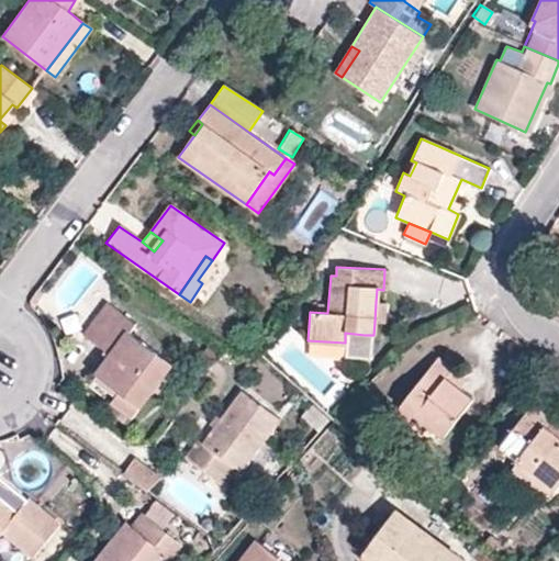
[(109,355),(96,372),(119,390),(113,395),(135,411),(170,365),(126,332),(134,323),(105,302),(82,334),(109,355)]
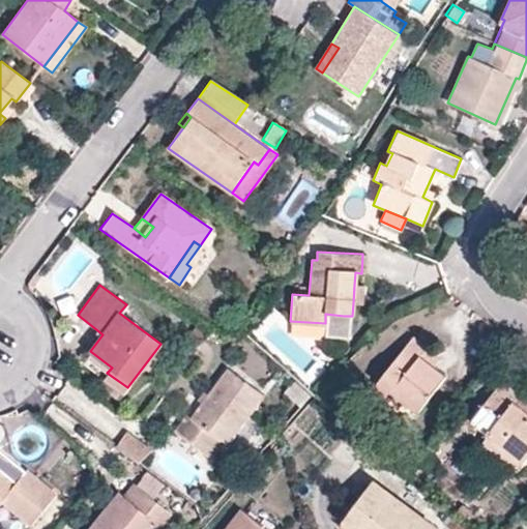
[(362,286),(354,285),(353,303),(362,304),(362,286)]
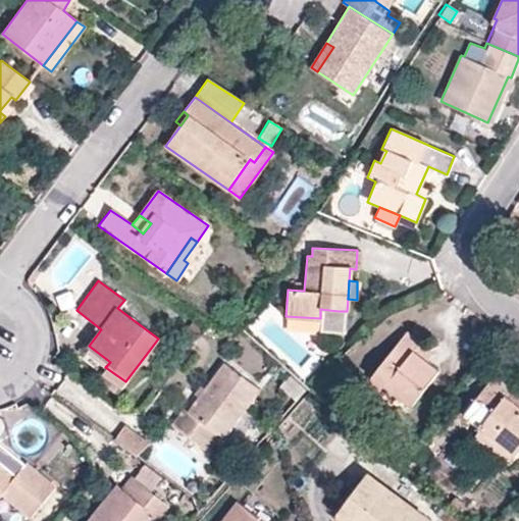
[(336,328),(339,311),(320,309),(320,318),(319,326),(336,328)]
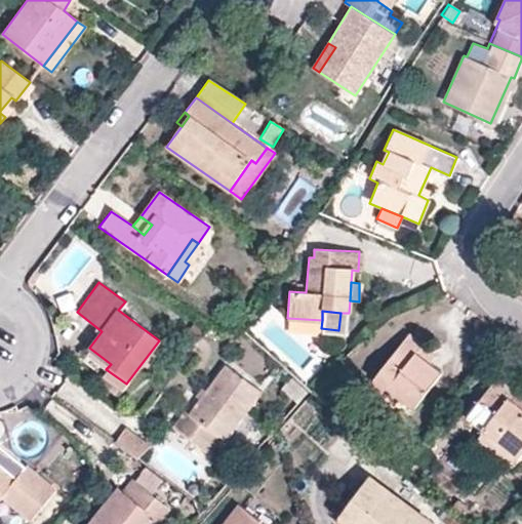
[(440,373),(427,363),(414,353),(420,346),(406,334),(372,378),(390,392),(412,409),(440,373)]
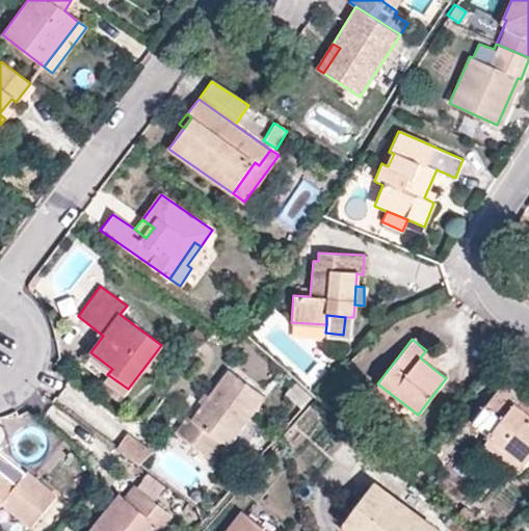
[(439,360),(426,350),(420,357),(432,368),(439,360)]
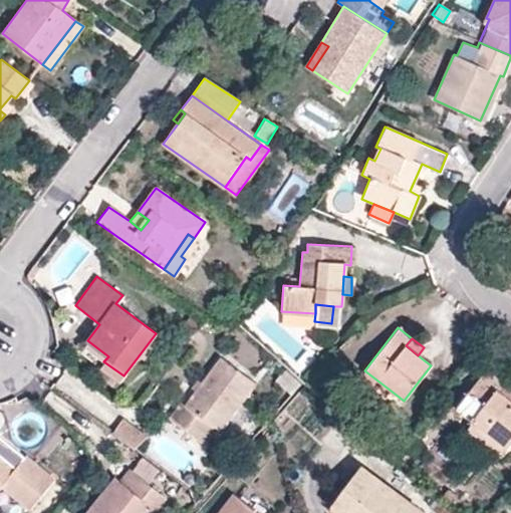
[(83,346),(103,361),(108,356),(87,340),(83,346)]
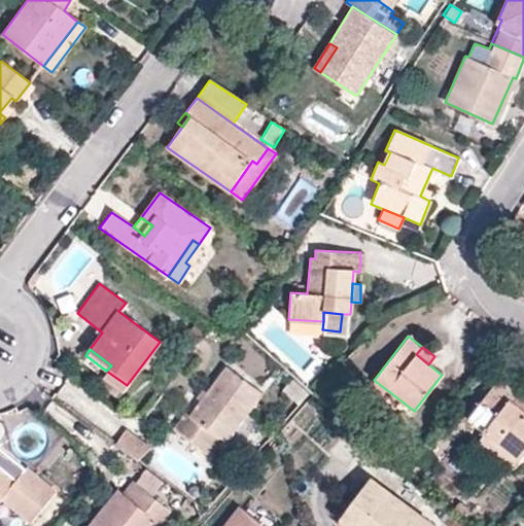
[(259,391),(224,365),(189,414),(185,412),(172,428),(205,453),(216,440),(221,444),(259,391)]
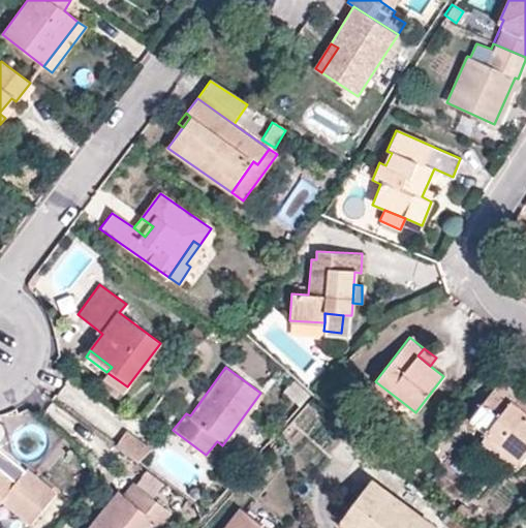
[(122,394),(127,386),(106,372),(102,378),(122,394)]
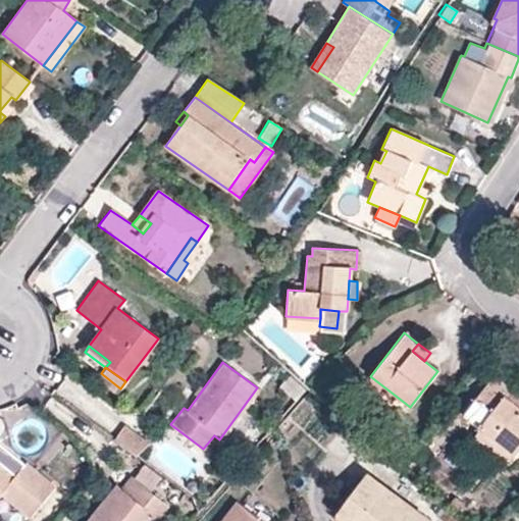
[(304,388),(288,374),(276,386),(293,401),(304,388)]
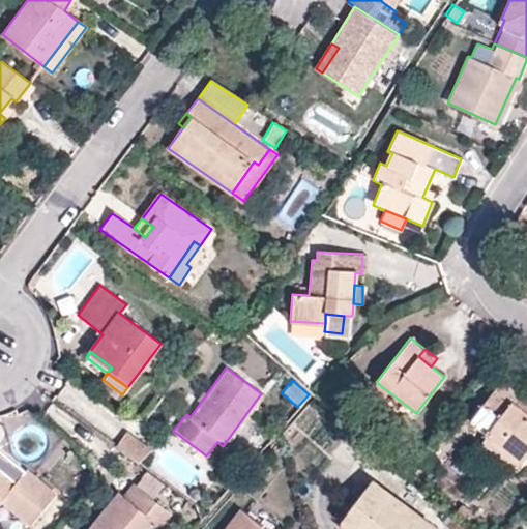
[(385,405),(393,395),(376,382),(369,391),(385,405)]
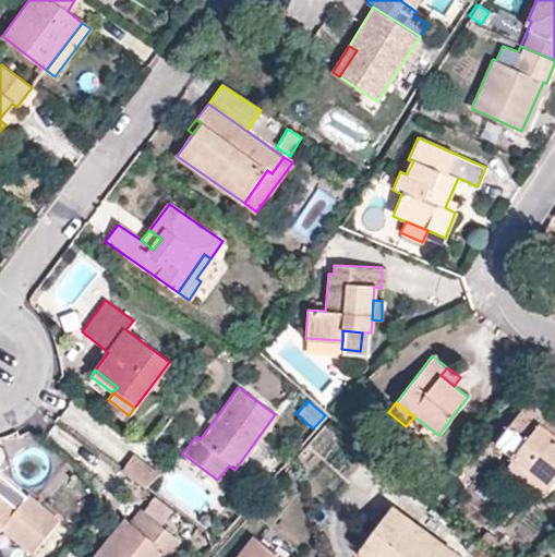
[(554,480),(554,435),(540,422),(544,416),(527,402),(495,443),(511,457),(506,467),(543,496),(554,480)]
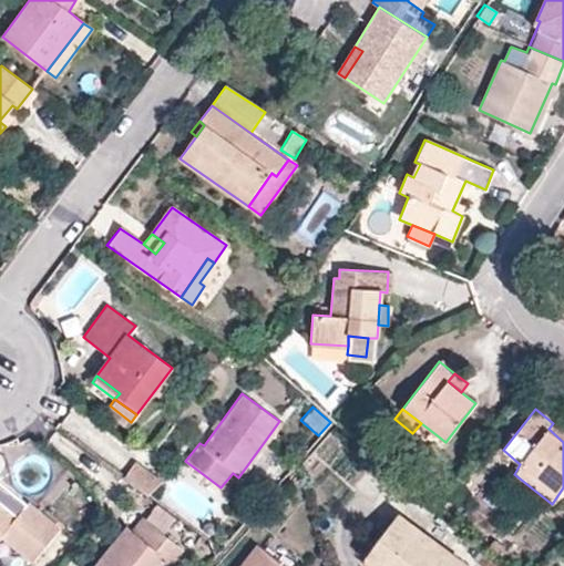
[(563,431),(553,423),(549,429),(563,442),(563,431)]
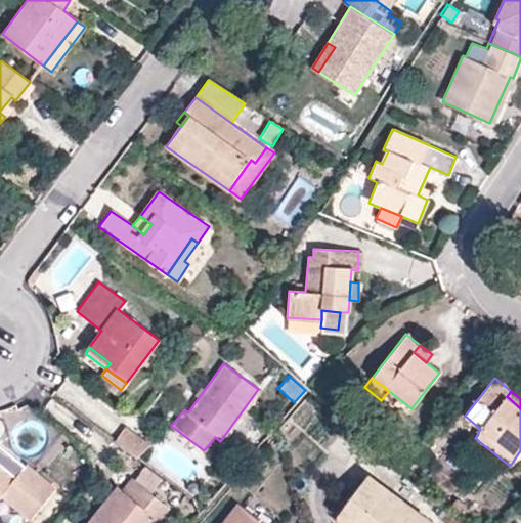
[(171,399),(163,393),(149,411),(158,418),(171,399)]
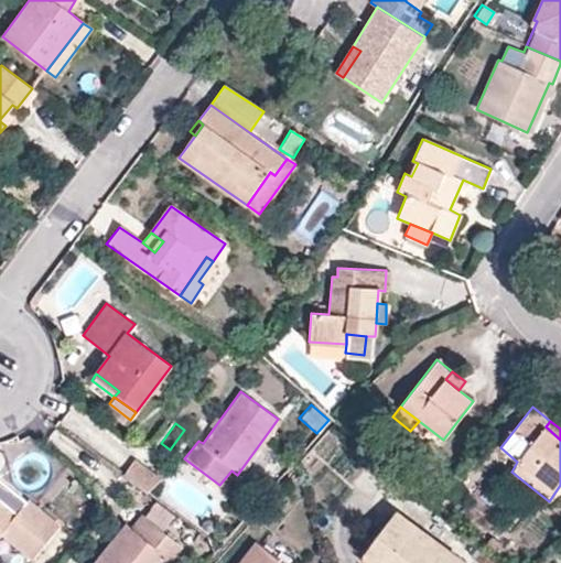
[(121,474),(147,494),(159,477),(131,458),(121,474)]
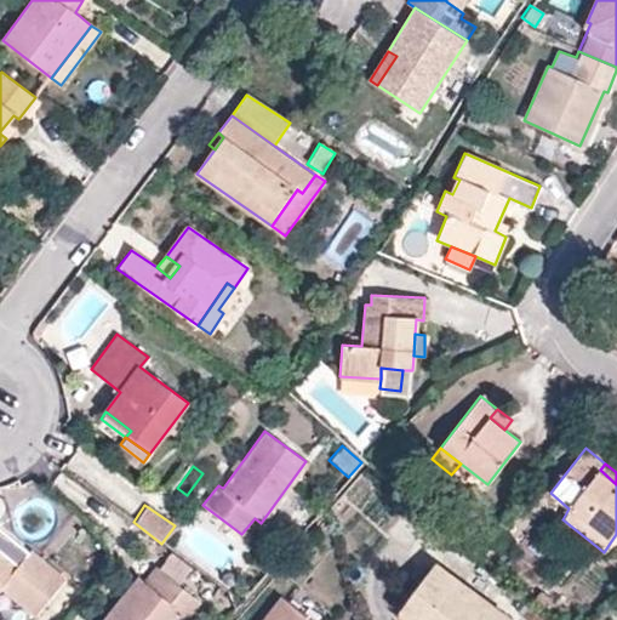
[(0,551),(18,566),(28,555),(0,532),(0,551)]
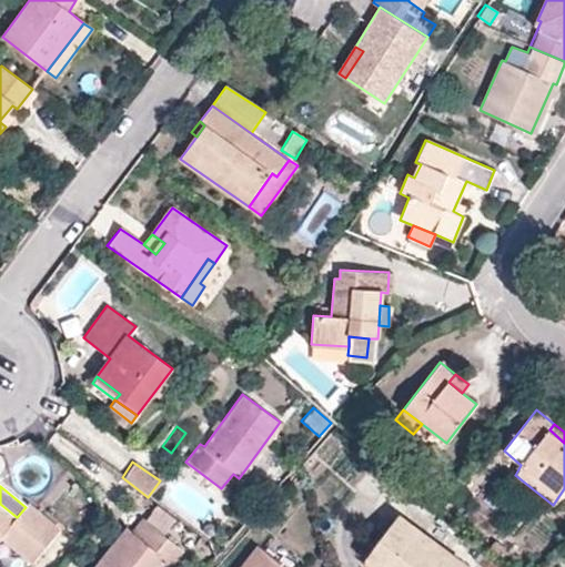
[(28,504),(26,507),(17,517),(0,504),(0,537),(33,563),(61,529),(28,504)]
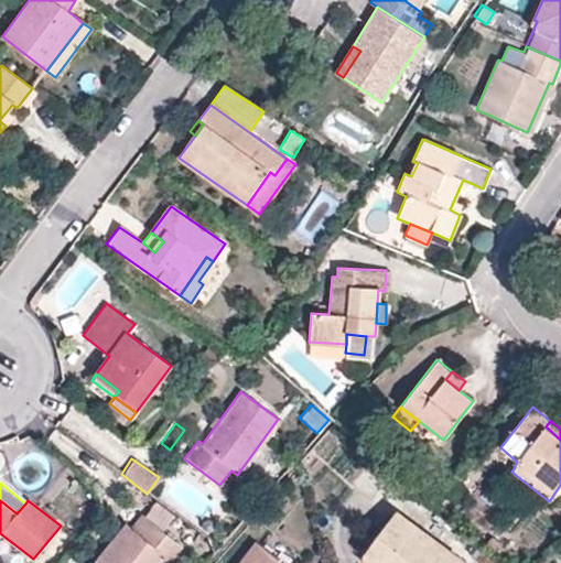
[(155,502),(142,519),(161,533),(174,517),(155,502)]
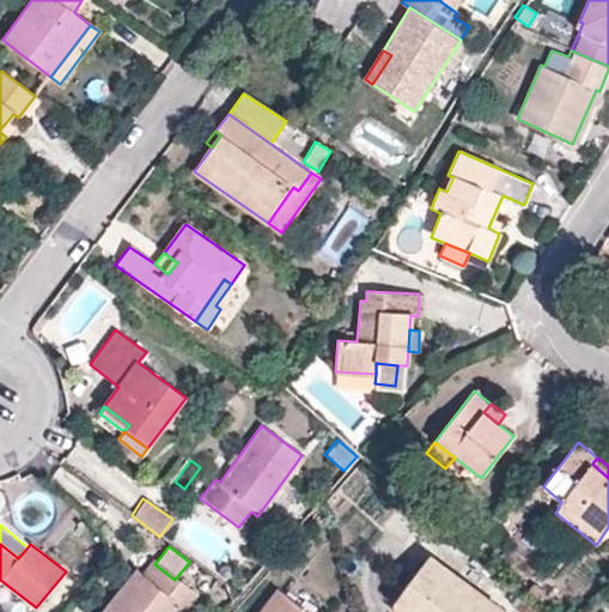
[(504,611),(505,611),(430,556),(394,604),(405,611),(504,611)]
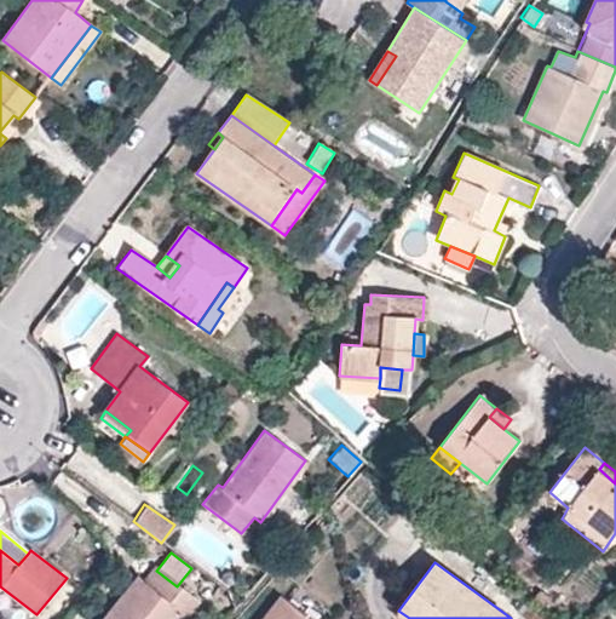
[(195,601),(177,586),(156,571),(155,569),(143,584),(137,580),(104,618),(165,618),(173,611),(182,617),(195,601)]
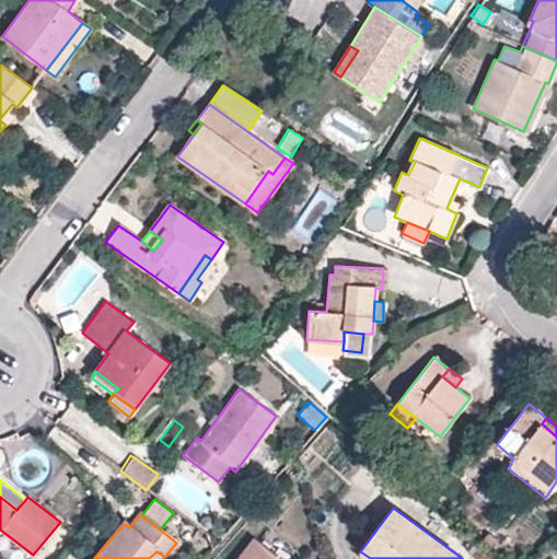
[(280,558),(254,538),(238,558),(280,558)]
